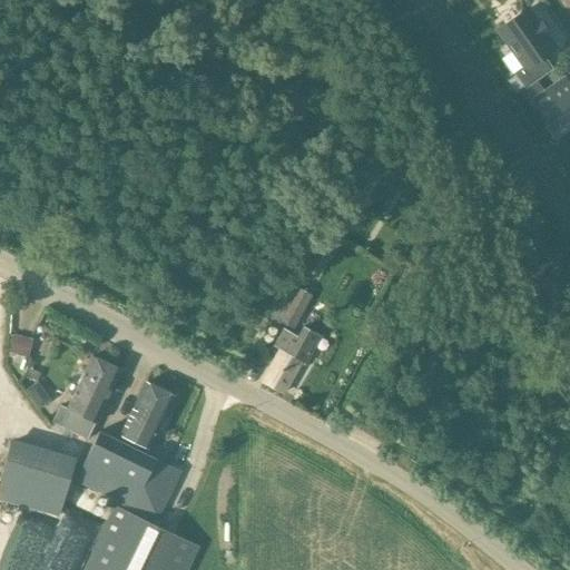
[(543,57),(554,49),(544,36),(548,32),(539,20),(536,22),(527,9),(499,28),(526,66),(516,74),(526,88),(552,70),(543,57)]
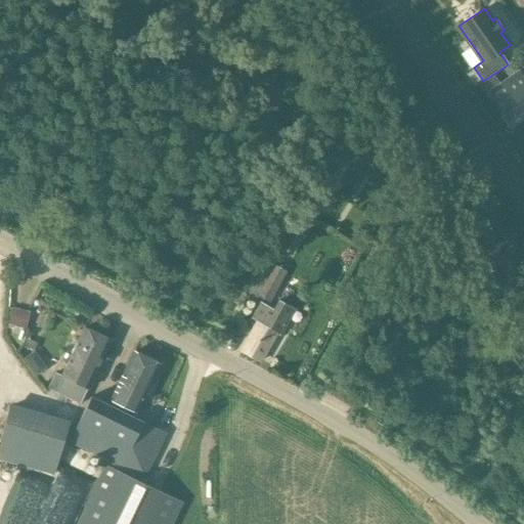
[(518,72),(489,92),(505,114),(518,103),(523,112),(523,76),(522,78),(518,72)]
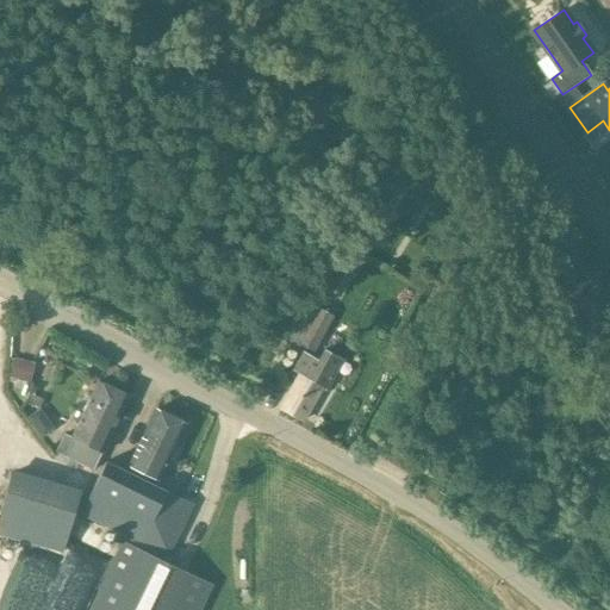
[(319,306),(311,322),(309,325),(305,323),(296,340),(300,342),(299,344),(315,353),(327,330),(335,315),(319,306)]
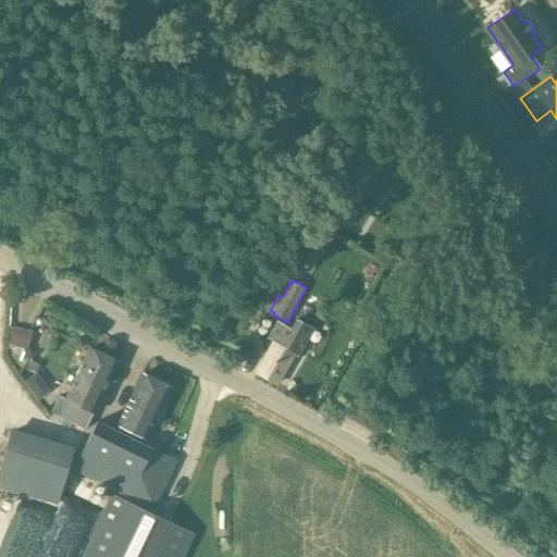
[(277,383),(294,354),(299,356),(313,329),(295,319),(289,329),(277,322),(268,338),(275,343),(259,372),(277,383)]
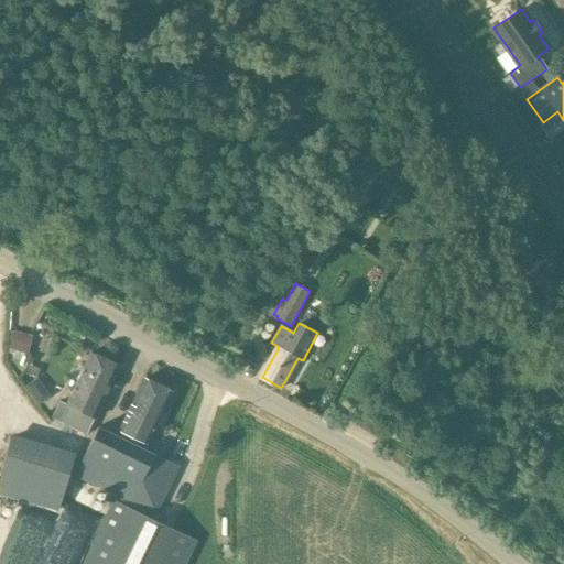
[(32,336),(13,331),(9,348),(26,354),(32,336)]
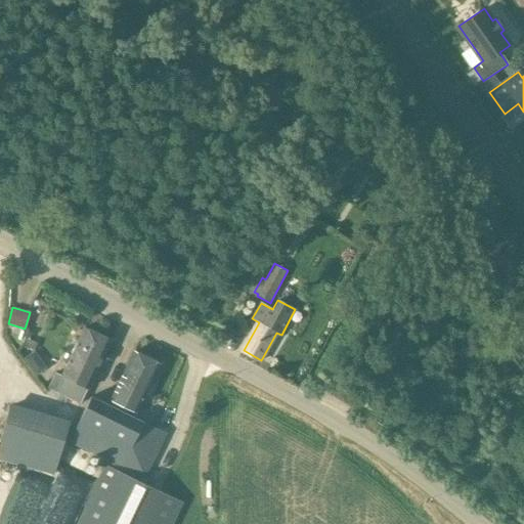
[(80,404),(111,340),(85,328),(62,376),(55,372),(47,388),(80,404)]
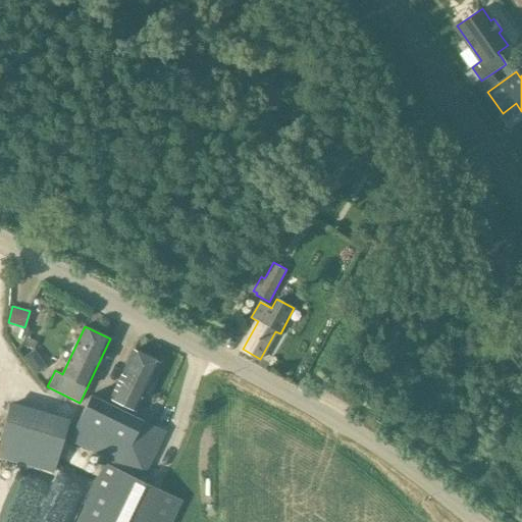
[(137,409),(159,362),(135,351),(112,397),(137,409)]
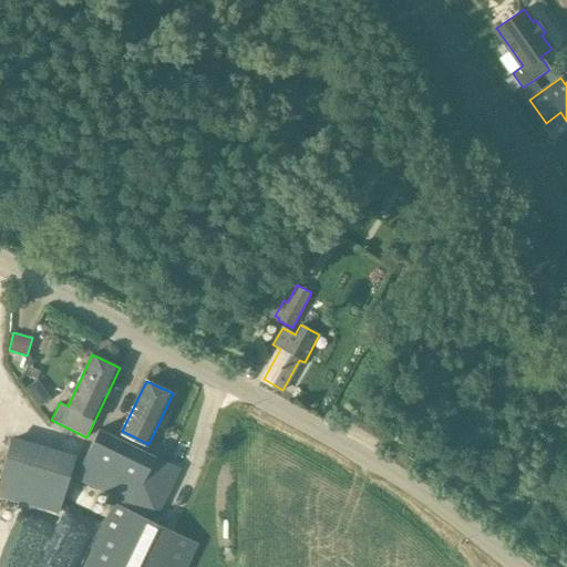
[(74,478),(156,517),(179,468),(154,457),(156,454),(99,428),(74,478)]
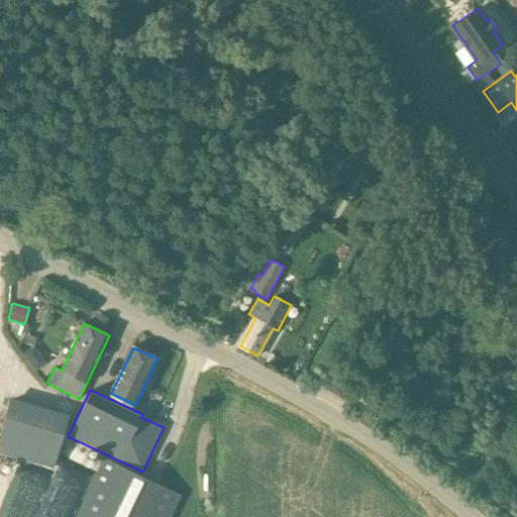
[(69,414),(10,397),(1,429),(0,443),(0,452),(55,468),(69,414)]
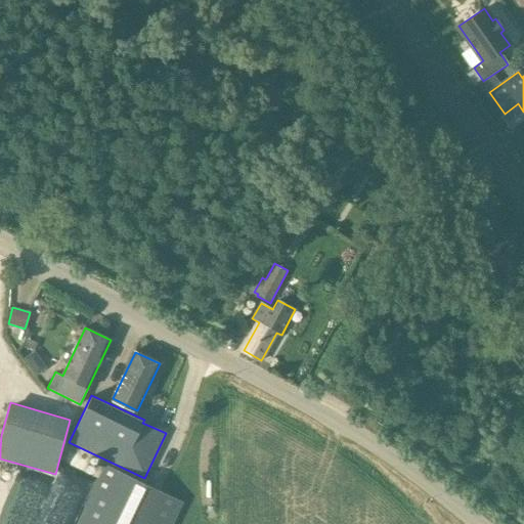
[(173,523),(183,503),(105,465),(76,523),(173,523)]
